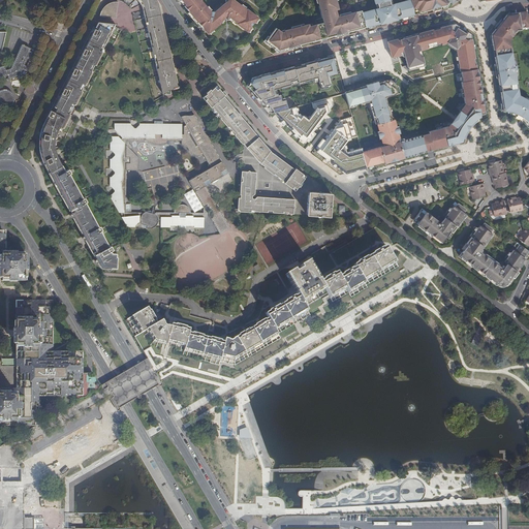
[(139,0),(141,0),(142,3),(143,5),(144,6),(144,7),(145,10),(144,11),(146,24),(150,38),(155,61),(162,94),(168,93),(167,91),(174,90),(173,88),(178,87),(174,68),(172,69),(172,67),(174,66),(173,65),(172,65),(167,51),(169,51),(168,47),(166,48),(166,45),(168,44),(168,42),(166,43),(162,29),(164,29),(163,25),(162,26),(161,24),(163,24),(162,22),(161,22),(158,7),(159,7),(158,3),(157,4),(157,3),(156,2),(157,2),(156,0),(139,0)]
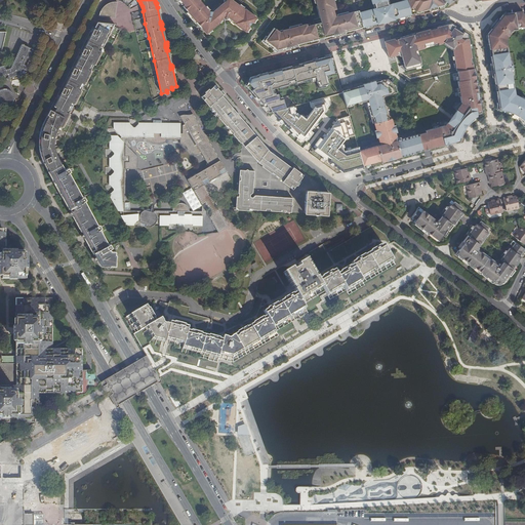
[(182,0),(184,2),(185,4),(183,5),(188,11),(196,22),(206,33),(207,32),(211,29),(219,22),(219,21),(224,16),(229,15),(235,21),(235,22),(245,30),(246,29),(249,26),(249,25),(248,25),(251,21),(252,22),(252,21),(255,16),(256,16),(245,7),(244,8),(243,7),(239,4),(233,0),(226,0),(225,1),(213,10),(208,10),(208,9),(205,6),(199,0),(182,0)]
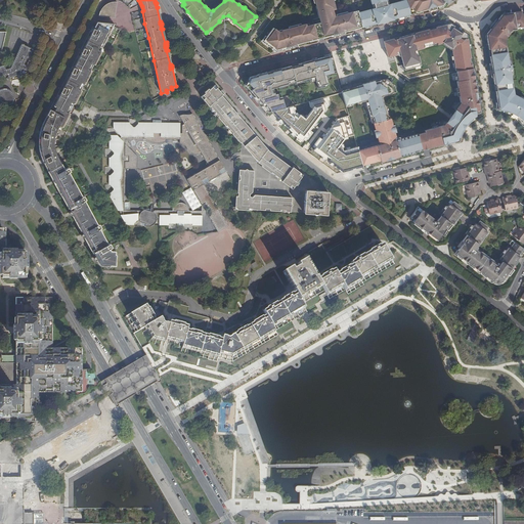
[(345,32),(356,29),(352,12),(348,13),(341,14),(336,16),(334,16),(332,9),(334,9),(332,2),(333,2),(332,0),(313,0),(314,3),(315,6),(315,7),(317,7),(320,17),(319,18),(320,23),(313,25),(316,38),(323,36),(324,37),(332,35),(345,32)]
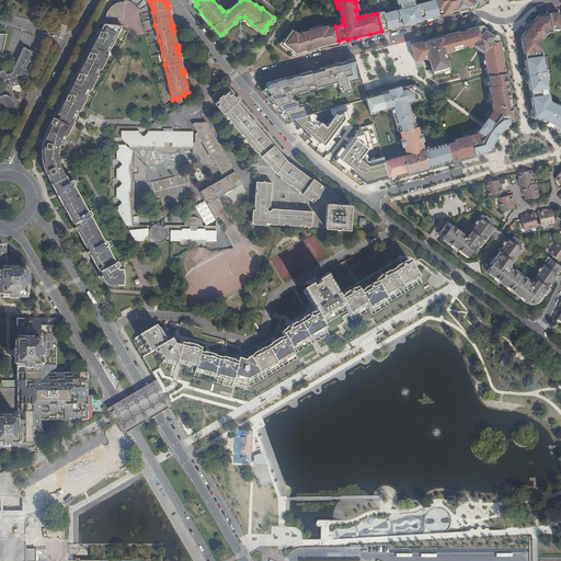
[(396,11),(385,13),(388,29),(391,27),(402,24),(410,23),(416,21),(427,18),(438,15),(439,14),(436,1),(426,3),(418,6),(416,6),(415,0),(397,0),(399,3),(401,3),(402,8),(401,9),(396,10),(396,11)]
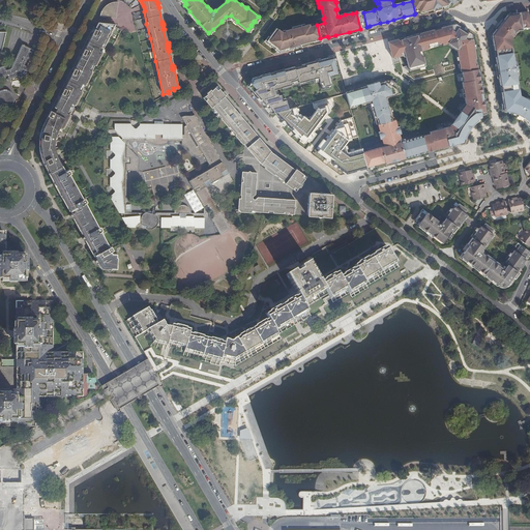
[(411,0),(412,1),(415,13),(419,12),(427,10),(433,9),(441,7),(444,6),(448,5),(451,1),(451,0),(411,0)]
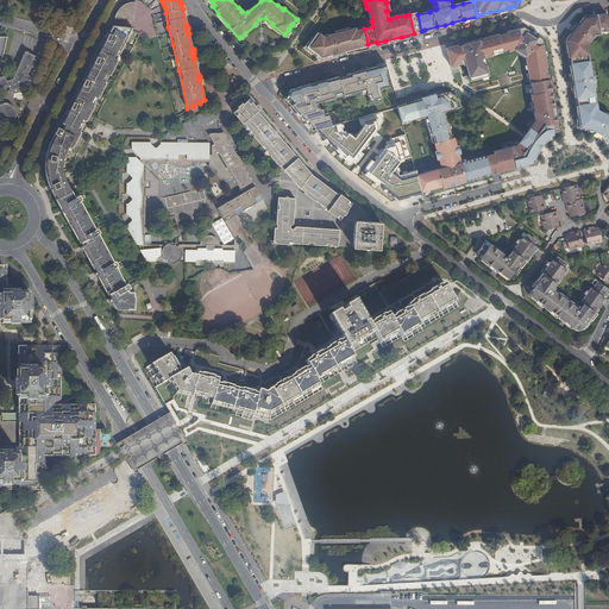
[(133,22),(135,2),(130,2),(130,5),(127,5),(126,5),(125,6),(123,7),(121,8),(119,10),(118,12),(119,12),(118,14),(117,14),(115,19),(133,22)]
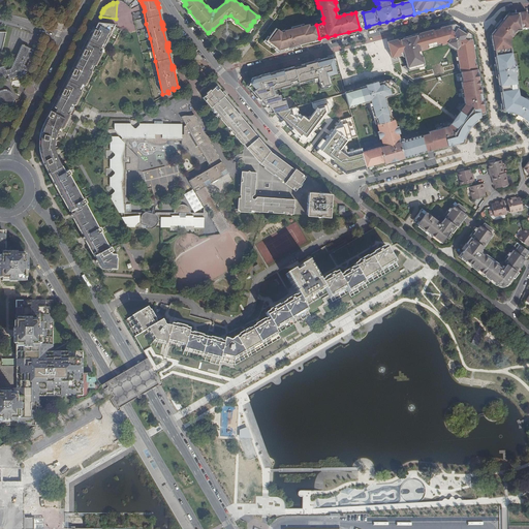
[(196,23),(197,22),(189,11),(187,12),(196,23)]
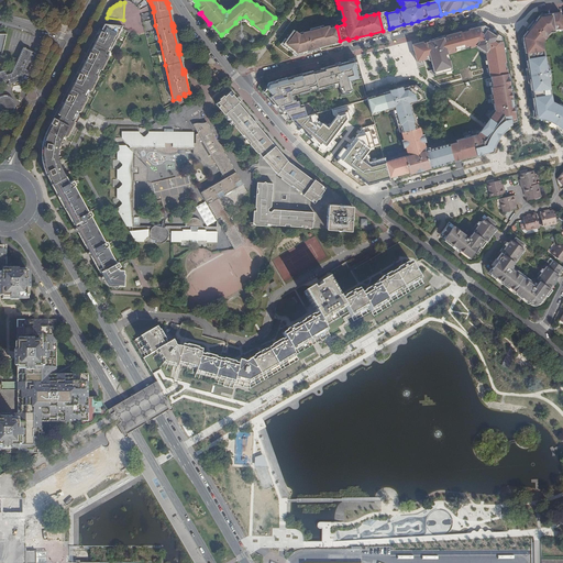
[(386,30),(389,29),(386,13),(385,12),(378,13),(383,31),(386,30)]
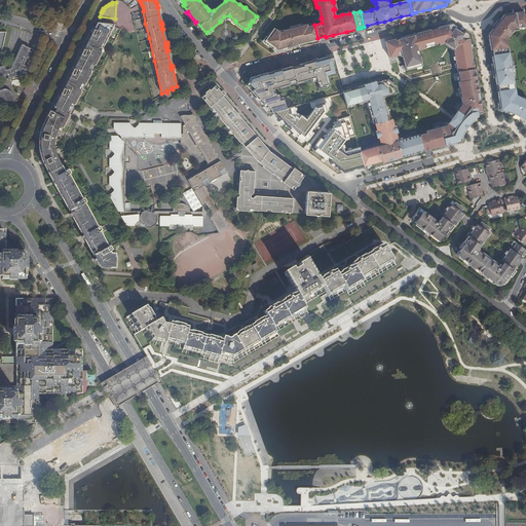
[(519,28),(525,26),(525,21),(524,14),(524,11),(509,13),(509,14),(503,14),(500,20),(493,29),(489,34),(489,38),(488,38),(490,45),(491,45),(492,49),(493,57),(491,57),(493,63),(495,77),(496,84),(498,83),(499,91),(499,95),(498,96),(499,102),(500,108),(500,110),(506,111),(511,112),(519,117),(525,121),(525,122),(525,99),(522,98),(519,97),(518,98),(516,97),(515,88),(516,88),(515,81),(514,81),(513,77),(512,70),(514,69),(514,65),(511,66),(510,58),(510,54),(509,46),(508,46),(506,39),(506,37),(508,35),(509,36),(512,33),(513,31),(512,31),(513,30),(515,29),(515,30),(519,30),(519,28)]
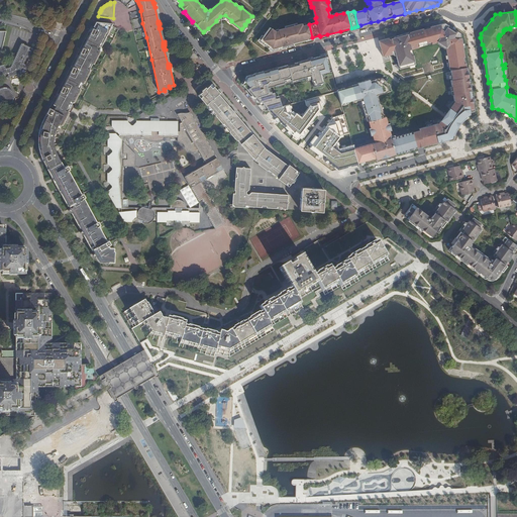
[(483,27),(485,28),(492,19),(491,18),(483,27)]
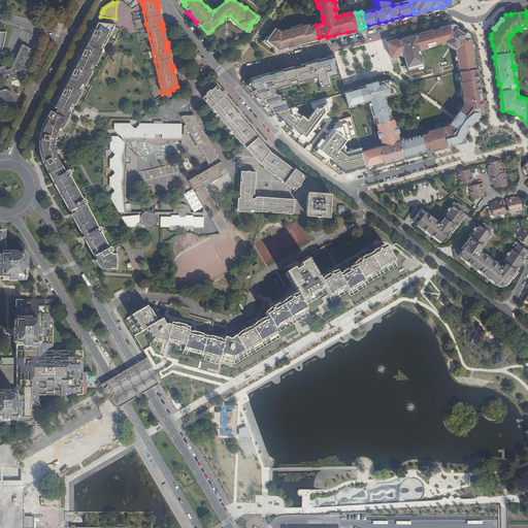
[(45,168),(48,172),(62,165),(60,162),(58,159),(57,156),(56,153),(55,150),(55,143),(55,140),(55,138),(56,135),(57,133),(58,130),(60,131),(61,128),(64,129),(70,116),(68,113),(70,110),(72,104),(75,106),(83,92),(80,91),(83,85),(86,86),(93,72),(91,71),(93,65),(96,66),(103,53),(101,52),(114,25),(98,23),(92,34),(90,34),(89,36),(90,37),(81,54),(79,54),(78,57),(80,57),(72,74),(69,73),(68,76),(70,76),(62,94),(60,93),(58,96),(60,96),(57,103),(55,107),(53,106),(46,118),(42,127),(41,131),(39,134),(39,138),(38,141),(38,144),(39,146),(39,150),(40,153),(40,156),(41,158),(42,161),(43,163),(44,165),(45,168)]
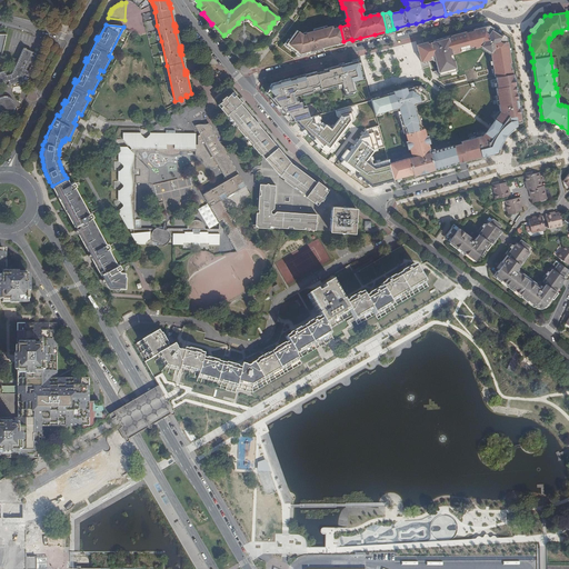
[(427,42),(417,45),(421,62),(423,61),(427,60),(430,60),(429,58),(435,57),(436,60),(438,70),(432,71),(432,72),(438,76),(450,72),(456,71),(457,71),(453,60),(451,61),(450,55),(452,55),(459,52),(459,51),(460,50),(475,46),(475,48),(479,47),(481,47),(491,52),(491,55),(492,60),(493,65),(493,68),(495,72),(495,77),(496,77),(512,73),(512,69),(510,70),(509,63),(511,62),(509,52),(509,48),(507,37),(502,33),(502,35),(501,37),(491,31),(492,29),(493,28),(489,26),(477,29),(475,29),(473,30),(466,32),(466,31),(450,36),(450,37),(446,38),(445,38),(433,40),(432,41),(429,42),(427,42)]
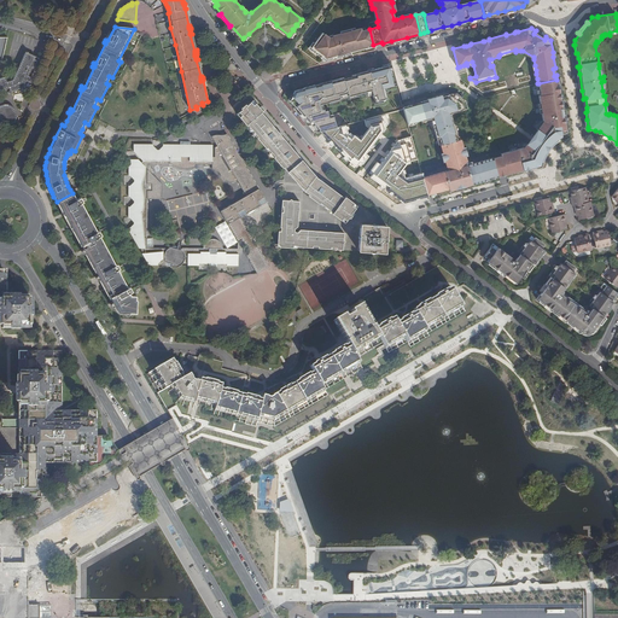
[(373,45),(369,29),(361,31),(360,29),(355,30),(340,35),(332,36),(332,38),(328,39),(327,38),(321,34),(313,44),(309,48),(314,52),(321,57),(324,59),(331,57),(334,57),(340,54),(340,53),(350,51),(350,52),(365,48),(365,47),(373,45)]
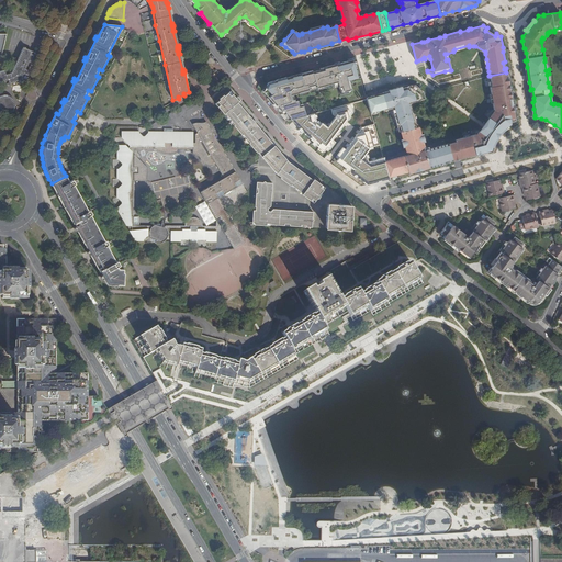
[(23,80),(24,80),(25,80),(30,71),(27,69),(35,53),(23,47),(13,69),(10,68),(0,70),(0,108),(1,112),(7,111),(8,114),(11,112),(12,111),(13,109),(14,107),(14,105),(14,103),(14,101),(13,99),(11,98),(10,97),(8,96),(6,94),(3,94),(0,96),(0,82),(8,80),(9,85),(13,83),(14,86),(20,83),(23,80)]
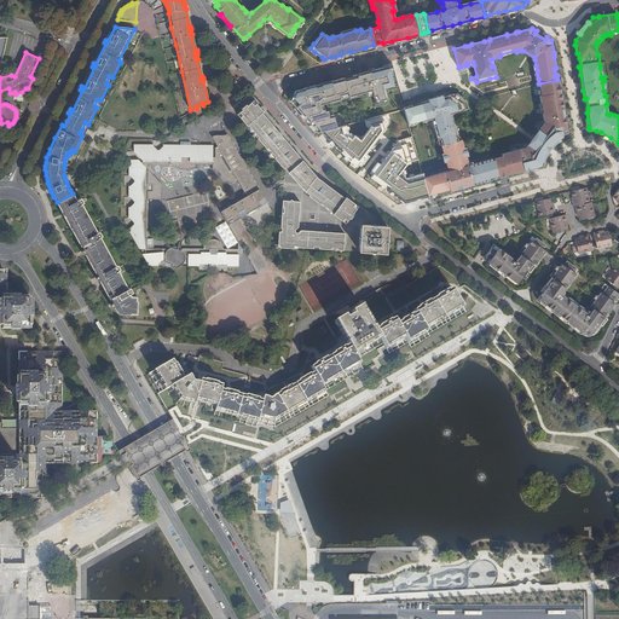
[(385,88),(397,85),(392,65),(369,71),(369,70),(352,75),(352,77),(345,79),(343,77),(331,81),(304,88),(295,91),(294,94),(295,94),(294,100),(299,108),(298,109),(308,121),(320,133),(337,128),(334,116),(330,117),(329,113),(325,114),(324,110),(323,111),(320,106),(323,105),(329,104),(330,104),(341,102),(341,100),(340,98),(348,96),(350,97),(357,96),(358,98),(372,93),(374,99),(376,98),(379,104),(383,102),(383,100),(387,99),(385,88)]
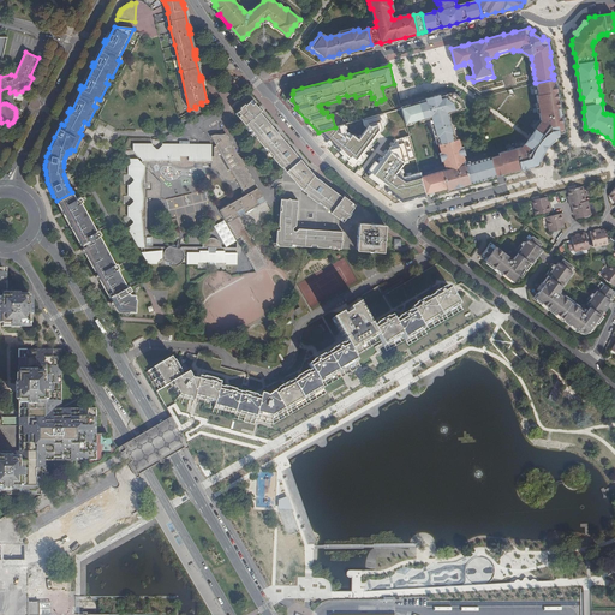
[(495,174),(496,175),(523,168),(526,167),(530,166),(537,165),(538,161),(536,159),(538,155),(542,150),(544,148),(547,144),(550,139),(553,136),(555,138),(559,136),(559,133),(560,133),(563,132),(562,123),(561,118),(557,91),(556,91),(554,93),(553,85),(555,85),(556,85),(555,79),(554,79),(536,83),(537,89),(538,94),(538,95),(537,95),(538,102),(539,112),(541,120),(541,121),(536,130),(537,131),(533,135),(531,138),(526,144),(525,144),(521,147),(520,147),(514,149),(508,150),(499,153),(499,155),(490,157),(495,174)]
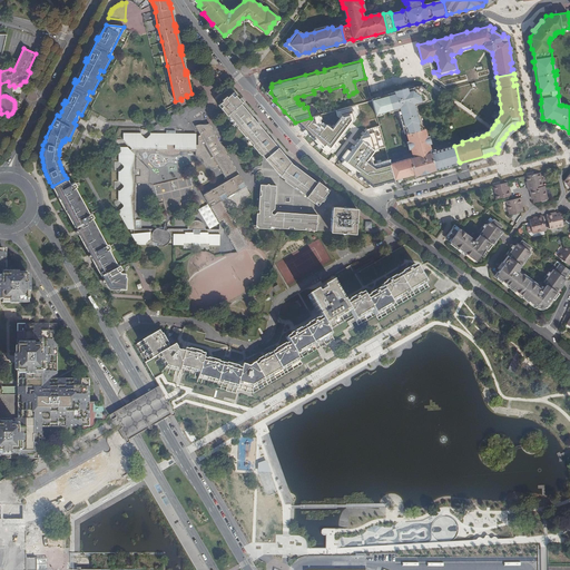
[(380,97),(372,99),(372,100),(374,108),(374,109),(376,116),(382,115),(381,112),(386,111),(390,110),(390,111),(397,109),(400,109),(401,112),(399,112),(403,128),(405,127),(406,133),(409,141),(411,148),(412,153),(414,153),(415,155),(413,157),(391,164),(395,182),(415,176),(420,175),(432,172),(436,169),(448,167),(452,165),(453,165),(452,163),(459,161),(454,146),(454,145),(431,151),(429,153),(426,145),(429,145),(429,144),(426,136),(424,128),(422,129),(421,129),(419,125),(421,124),(418,115),(416,115),(415,111),(416,111),(418,111),(415,105),(415,102),(420,101),(420,102),(420,104),(425,101),(426,101),(430,100),(431,99),(429,92),(426,90),(426,89),(421,86),(418,87),(418,86),(414,87),(414,86),(408,88),(406,87),(394,91),(387,94),(387,95),(384,96),(380,97)]
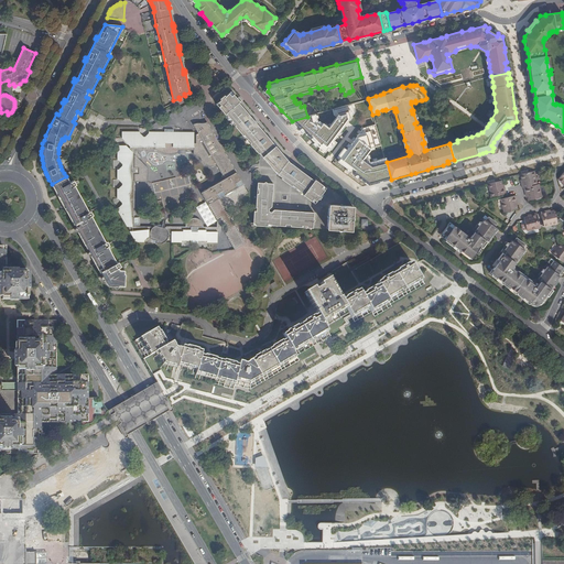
[(239,99),(234,93),(232,91),(229,95),(228,94),(219,100),(219,101),(220,101),(217,104),(227,115),(237,125),(236,126),(243,136),(245,134),(251,143),(251,144),(259,153),(260,153),(266,160),(271,165),(279,174),(282,176),(281,177),(292,185),(292,184),(304,193),(304,194),(315,202),(318,197),(321,197),(322,194),(322,193),(326,187),(318,181),(317,182),(316,181),(314,184),(310,182),(313,177),(297,167),(296,167),(294,171),(291,167),(293,164),(289,161),(269,138),(251,117),(238,100),(239,99)]
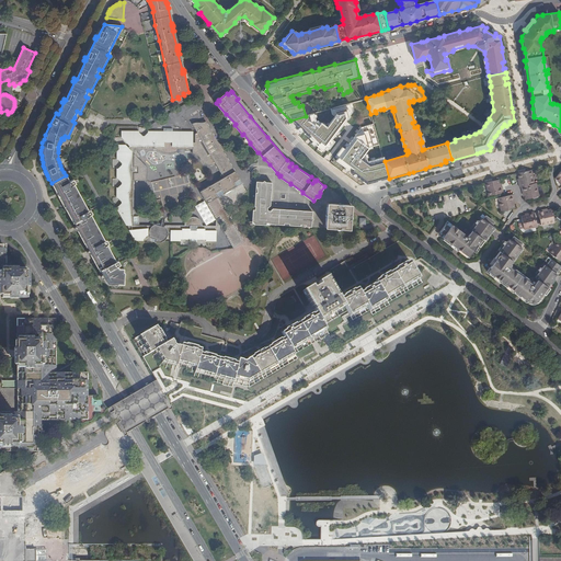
[(306,116),(290,121),(317,149),(323,153),(325,149),(329,151),(335,141),(333,140),(353,113),(350,103),(330,110),(331,115),(335,117),(328,128),(317,121),(315,114),(306,116)]
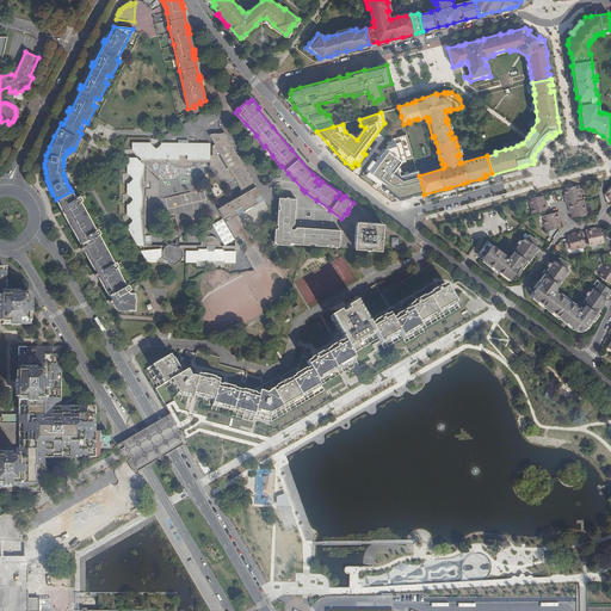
[(593,130),(588,129),(588,131),(602,137),(610,144),(610,142),(610,141),(603,136),(593,130)]
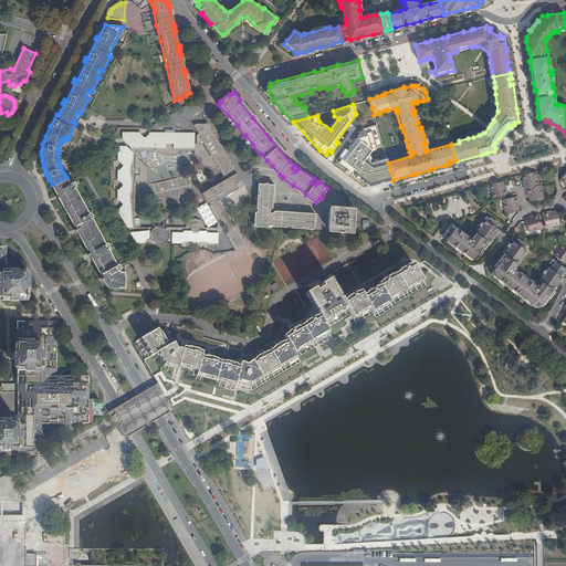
[(218,243),(218,232),(221,232),(222,228),(236,250),(247,243),(237,226),(222,200),(220,199),(243,185),(208,123),(206,124),(205,124),(202,124),(201,124),(199,124),(197,124),(196,125),(194,125),(199,134),(197,135),(197,144),(195,144),(195,133),(174,133),(174,130),(165,129),(165,133),(149,133),(149,134),(148,135),(147,136),(146,136),(144,137),(143,136),(142,135),(140,134),(139,133),(123,133),(123,139),(130,147),(129,149),(126,147),(118,147),(118,161),(119,161),(123,165),(123,167),(119,170),(117,170),(117,180),(119,180),(123,185),(123,186),(118,190),(117,190),(117,199),(118,199),(122,203),(123,206),(118,209),(117,209),(117,210),(136,242),(144,243),(144,242),(148,238),(150,238),(150,240),(152,241),(154,243),(156,244),(157,244),(159,245),(161,244),(164,243),(166,242),(167,241),(168,240),(169,238),(169,236),(173,236),(173,243),(182,243),(182,241),(191,241),(191,244),(199,244),(199,241),(208,242),(208,243),(218,243)]
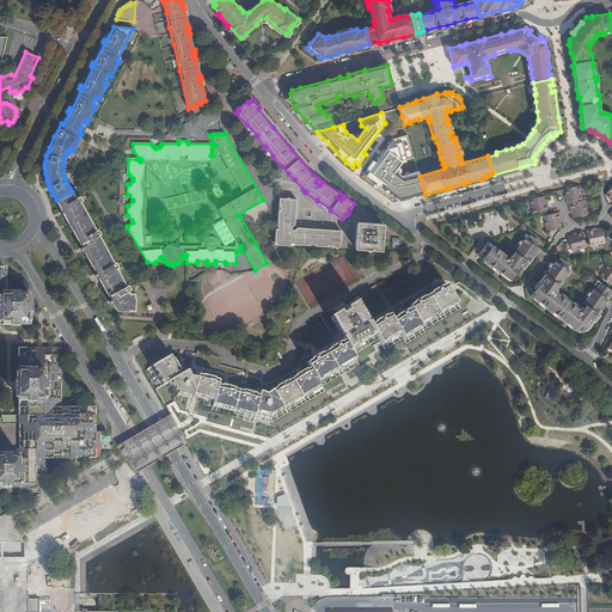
[(414,158),(408,135),(395,139),(378,163),(374,160),(363,175),(399,201),(424,195),(420,176),(417,172),(403,177),(399,169),(405,161),(414,158)]
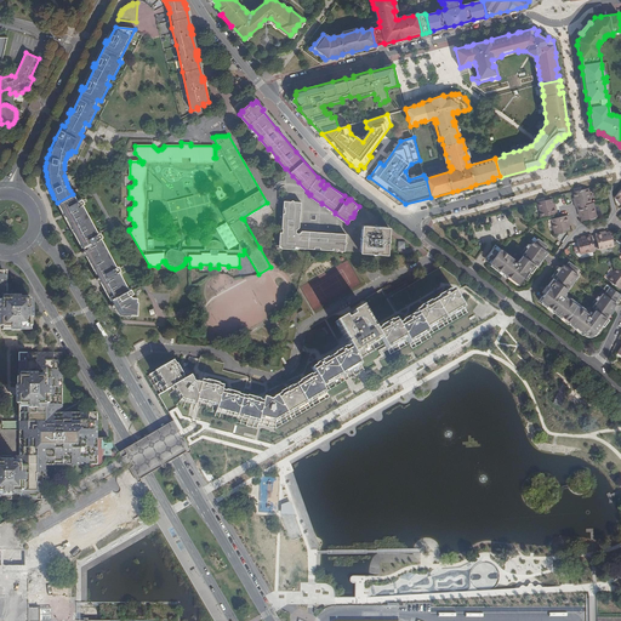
[(543,163),(542,166),(535,167),(536,169),(543,166),(545,163),(546,160),(547,158),(543,157),(541,160),(543,163)]
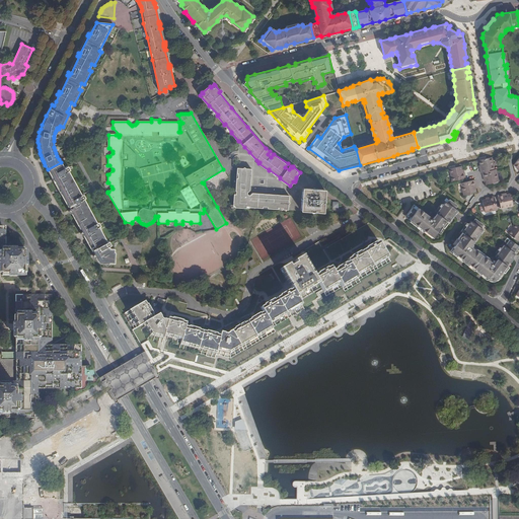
[(479,168),(479,169),(480,172),(483,172),(484,171),(494,169),(494,168),(492,157),(479,160),(480,165),(482,168),(479,168)]
